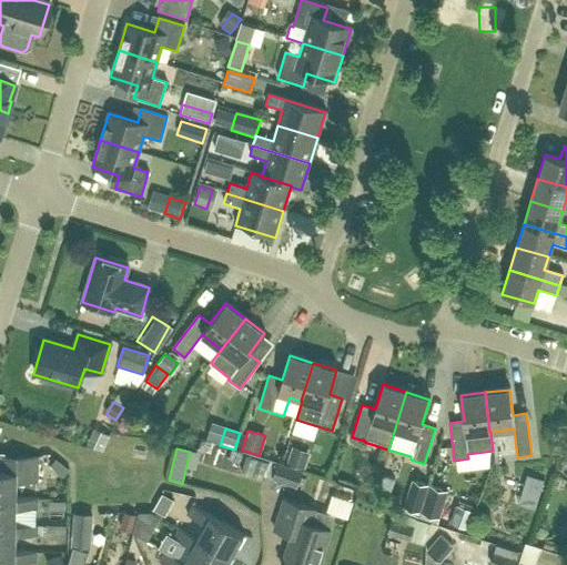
[(309,454),(292,449),(290,454),(285,452),(281,464),(303,472),(309,454)]
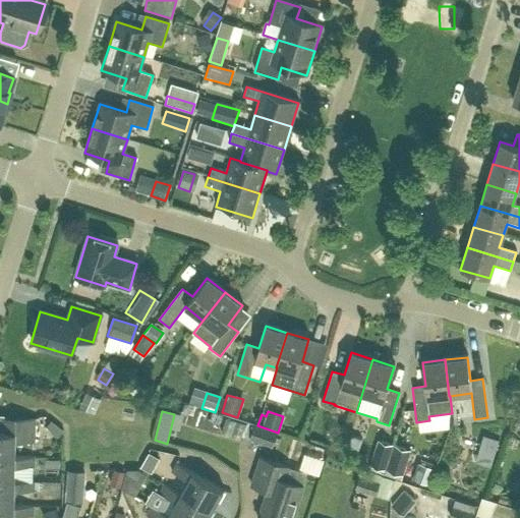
[(0,458),(15,458),(15,443),(35,444),(36,419),(2,419),(2,434),(0,433),(0,458)]
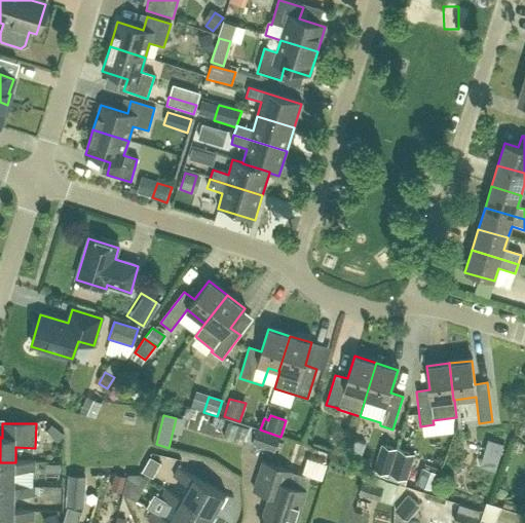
[(274,452),(278,437),(256,430),(251,445),(274,452)]
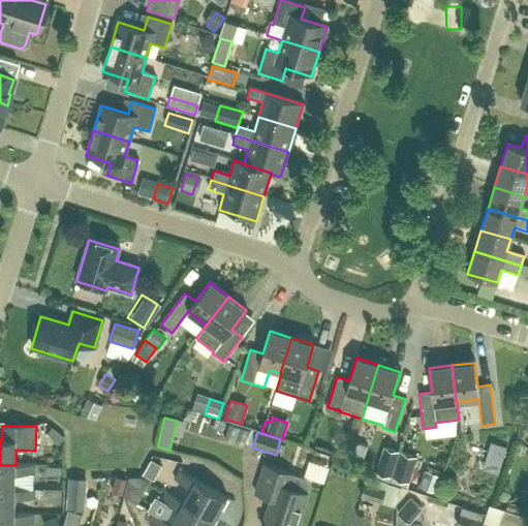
[(490,442),(482,471),(497,475),(505,446),(490,442)]
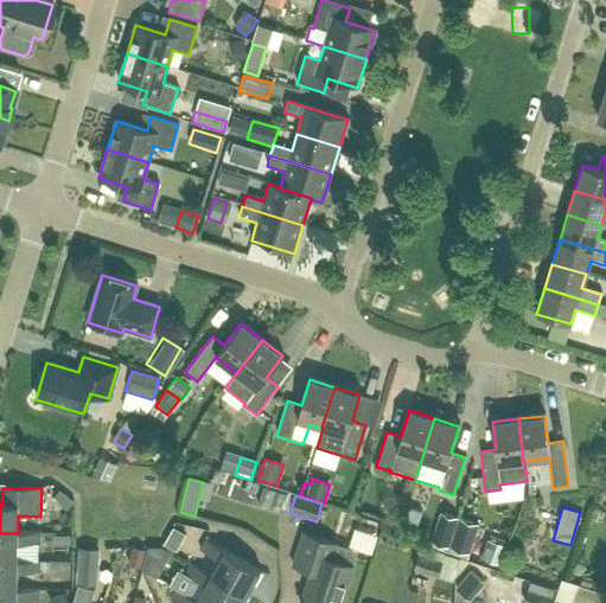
[(457,520),(439,514),(431,541),(448,547),(457,520)]
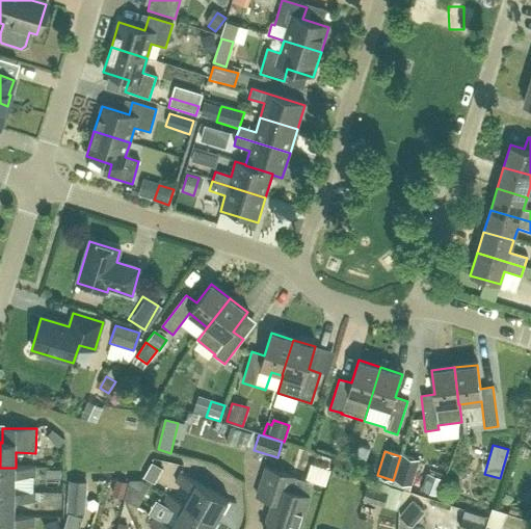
[(418,461),(400,456),(393,480),(410,485),(418,461)]
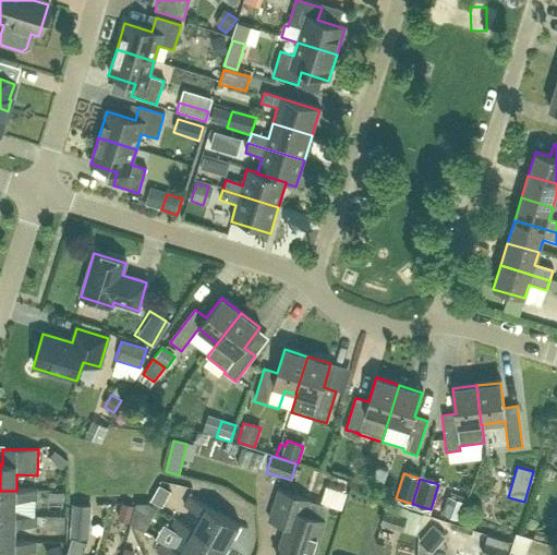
[(158,486),(149,502),(160,508),(169,493),(158,486)]
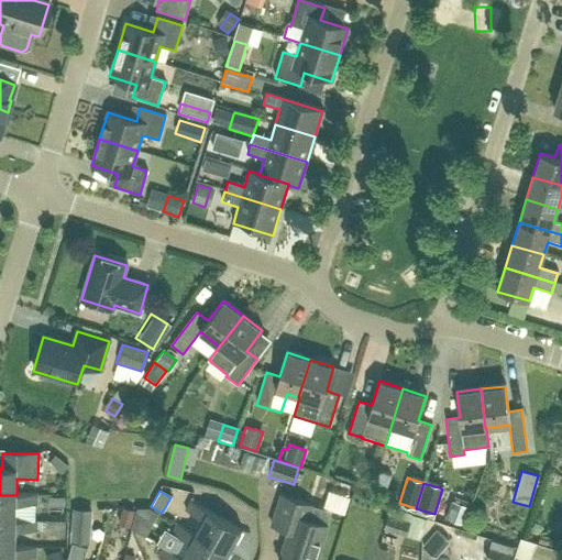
[(0,522),(15,522),(17,505),(37,506),(37,495),(17,495),(0,495),(0,522)]
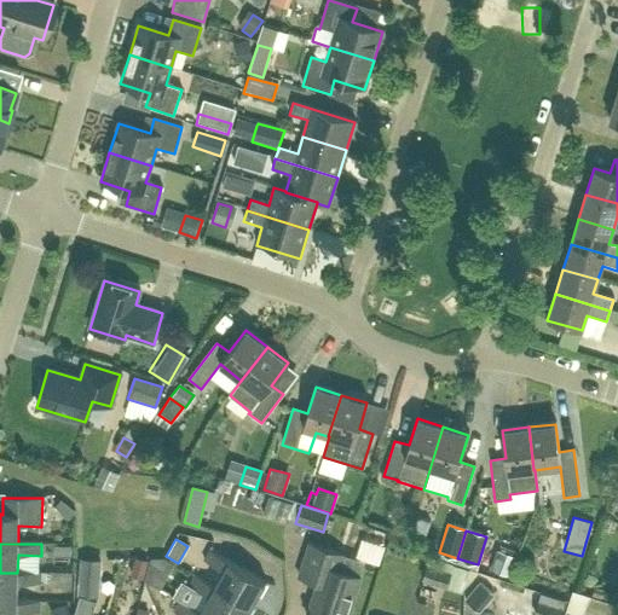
[(347,614),(361,578),(339,570),(344,556),(310,545),(300,574),(319,580),(307,614),(347,614)]
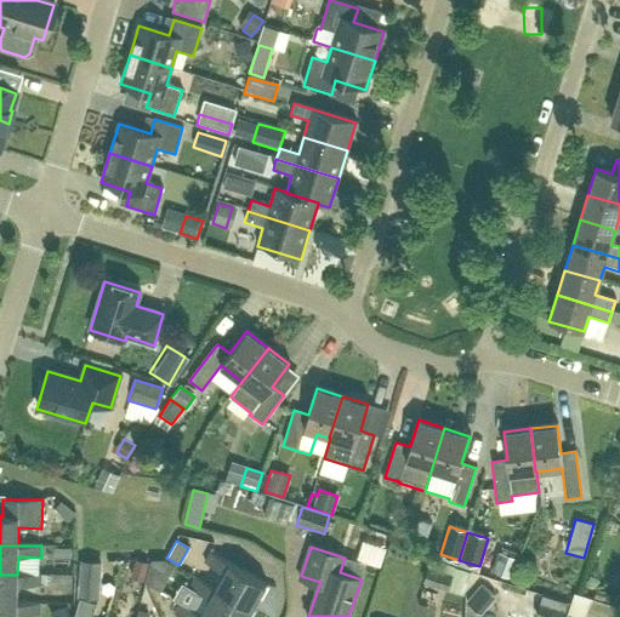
[(70,549),(53,548),(53,558),(69,559),(70,549)]
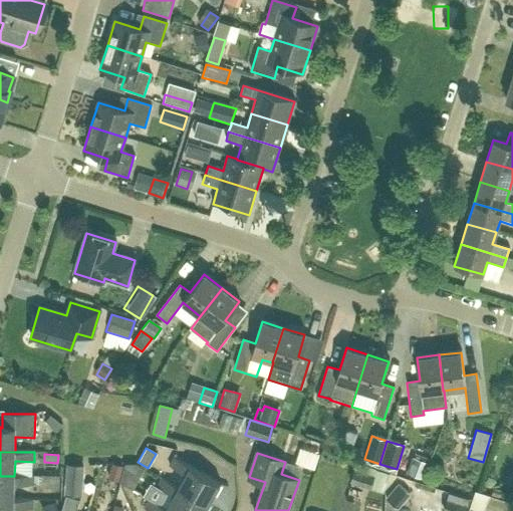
[(178,489),(209,506),(221,485),(174,458),(169,466),(186,476),(178,488),(178,489)]
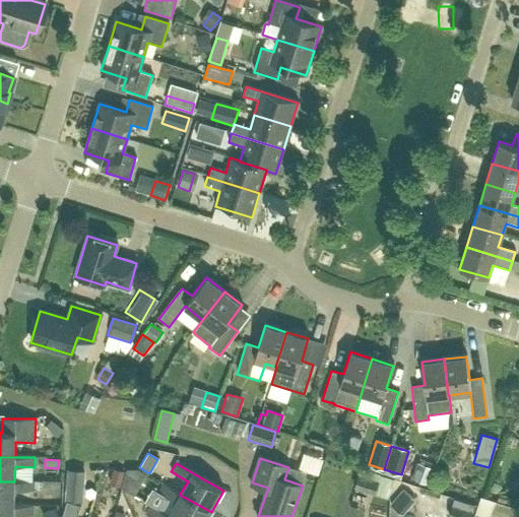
[(415,467),(410,480),(426,486),(430,472),(415,467)]
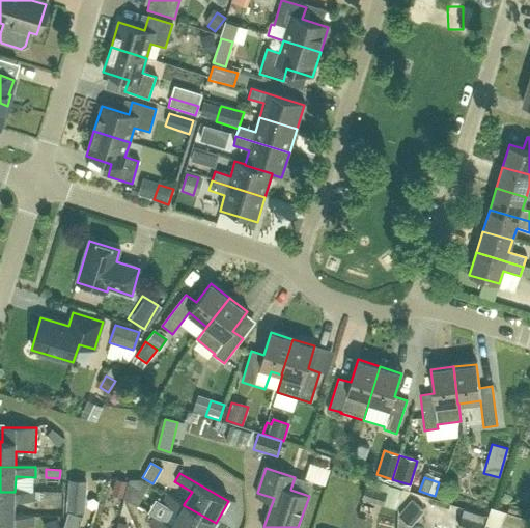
[(395,510),(399,499),(401,490),(367,479),(361,500),(395,510)]
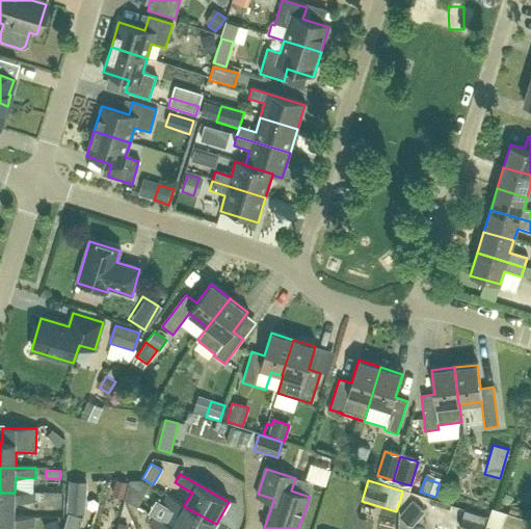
[(122,499),(126,483),(115,481),(111,496),(122,499)]
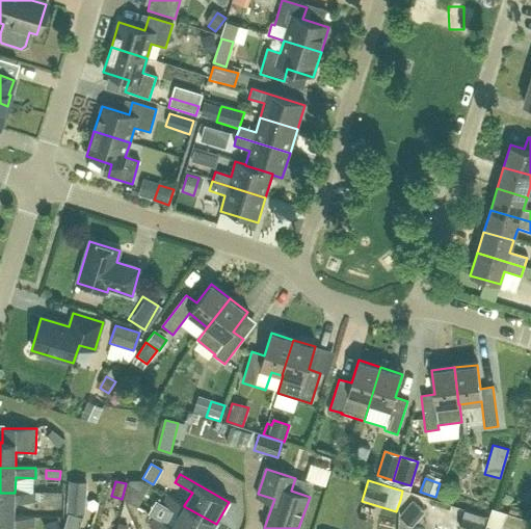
[(71,483),(70,492),(69,513),(85,514),(87,484),(71,483)]
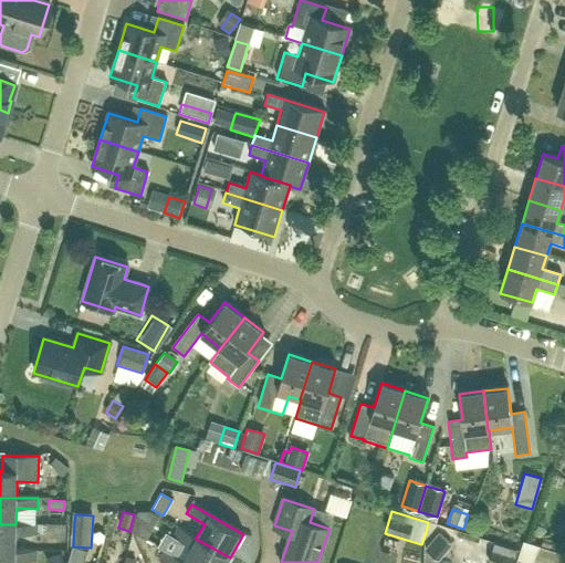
[(154,527),(136,517),(132,533),(146,541),(154,527)]
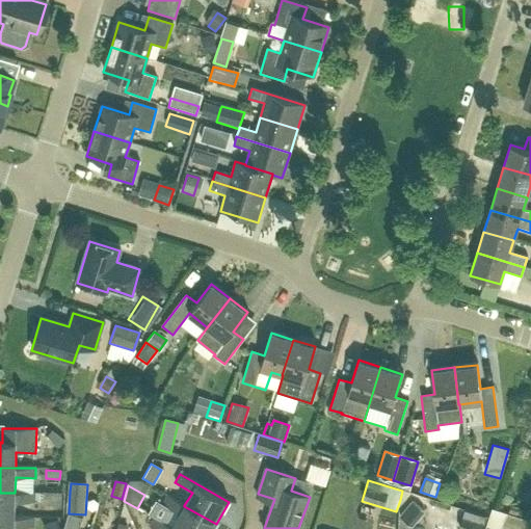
[(0,518),(15,518),(15,502),(34,503),(34,493),(16,493),(15,493),(0,493),(0,518)]
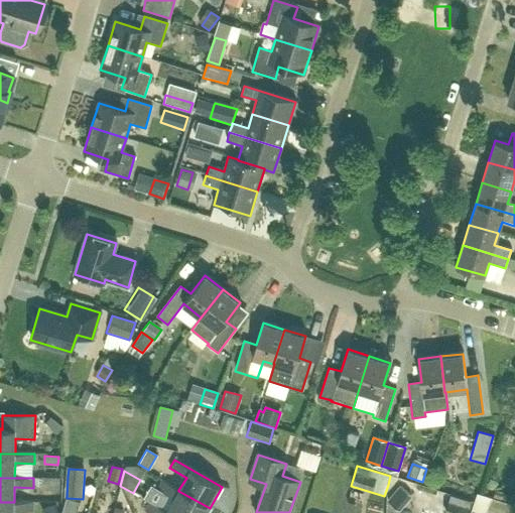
[(178,491),(178,490),(162,481),(157,489),(174,498),(167,511),(166,512),(207,512),(210,508),(178,491)]
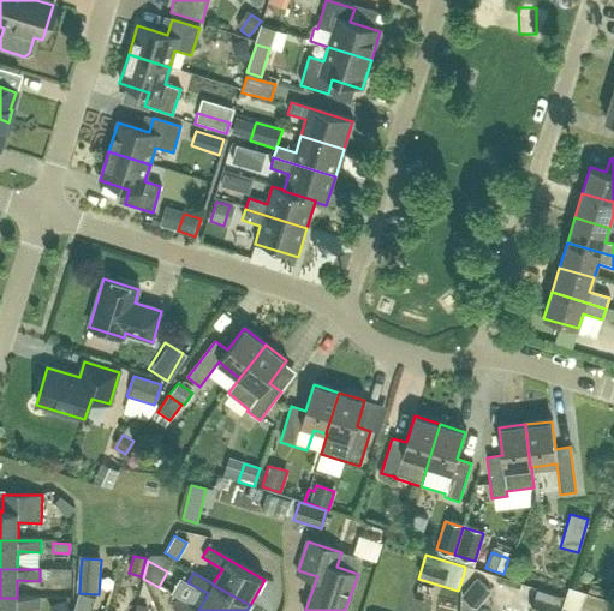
[(471,580),(460,597),(475,605),(486,588),(471,580)]
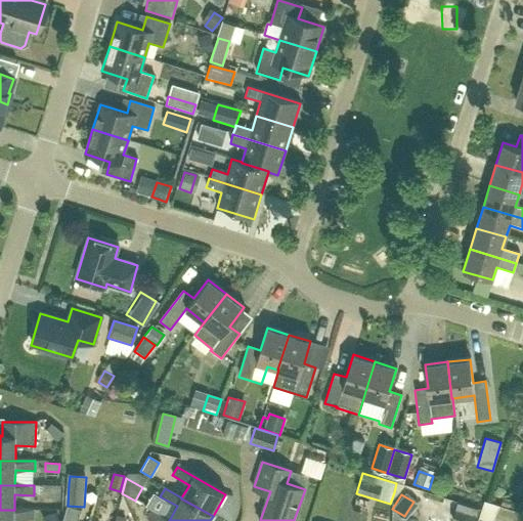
[(79,520),(82,511),(67,506),(62,520),(79,520)]
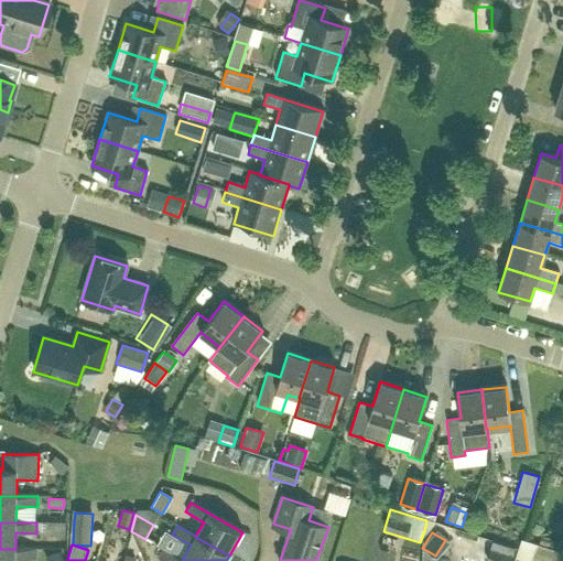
[(15,549),(0,549),(0,560),(15,560),(15,559),(36,560),(36,549),(15,549)]
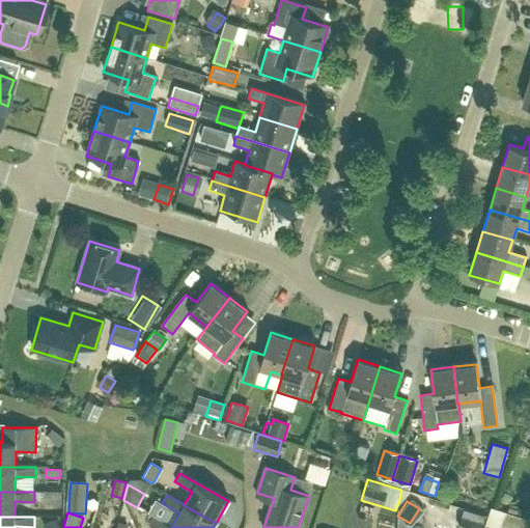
[(171,527),(172,526),(155,517),(149,525),(154,527),(171,527)]
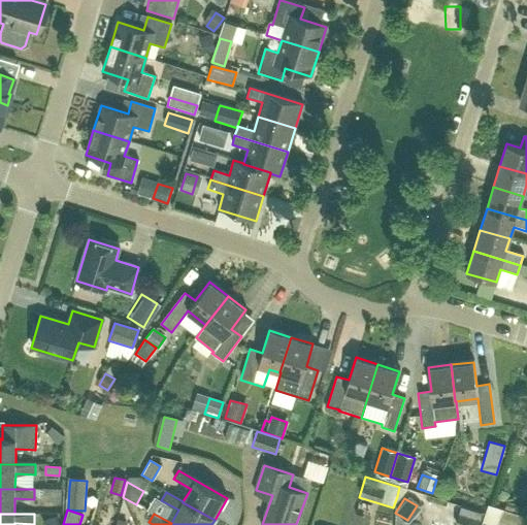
[(476,524),(479,520),(458,514),(455,524),(476,524)]
